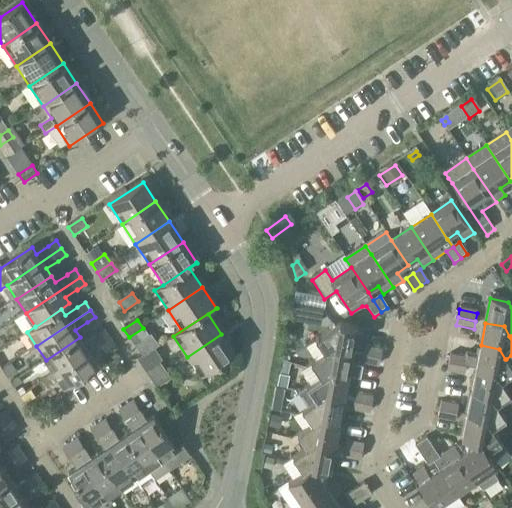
[(307,347),(316,361),(319,359),(326,354),(327,355),(337,349),(353,353),(358,329),(340,325),(307,347)]
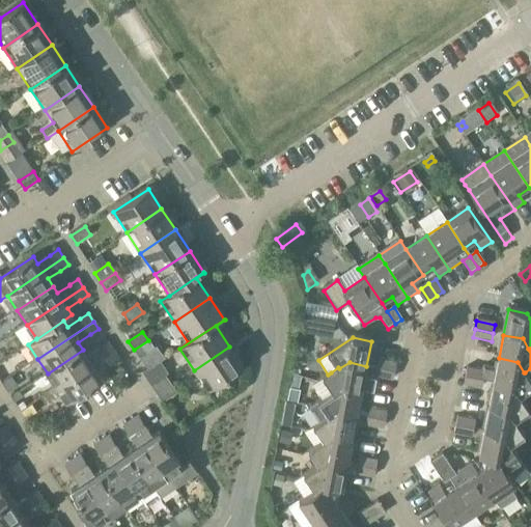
[(148,340),(134,350),(140,358),(154,349),(148,340)]
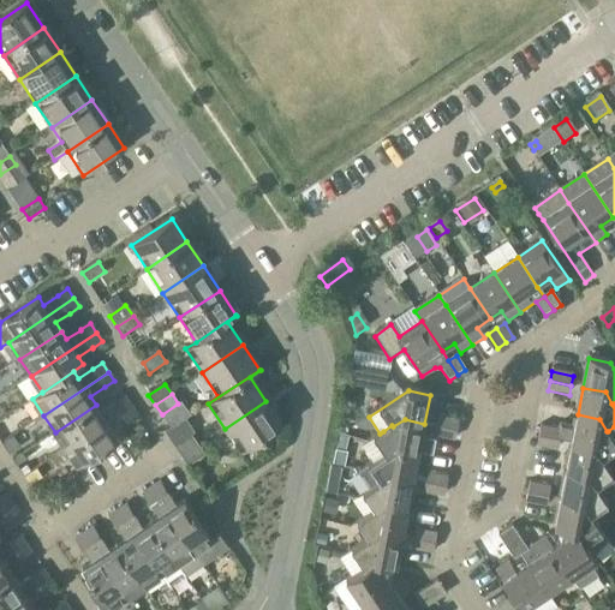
[(96,405),(55,432),(66,449),(131,406),(125,396),(115,404),(101,413),(96,405)]
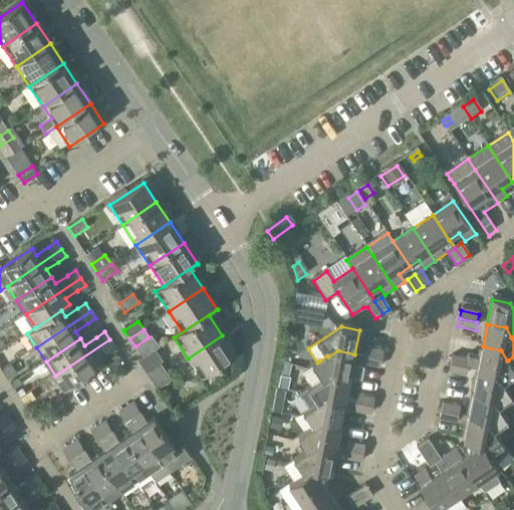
[(222,335),(188,358),(201,378),(236,355),(222,335)]
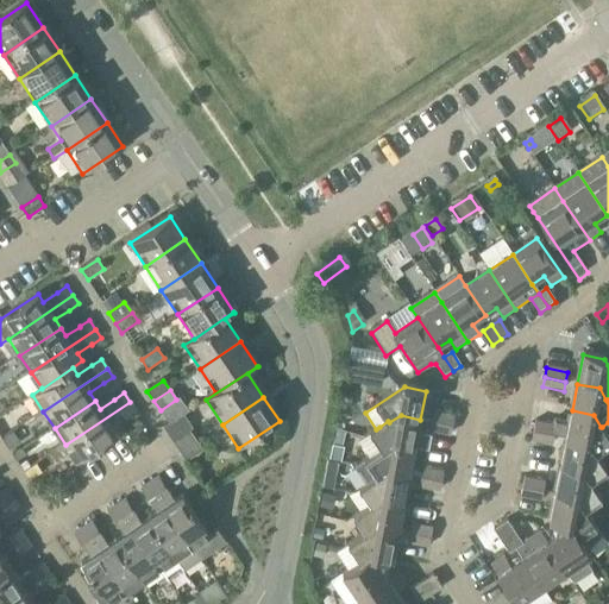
[(130,402),(66,445),(77,461),(118,434),(112,426),(126,417),(136,411),(130,402)]
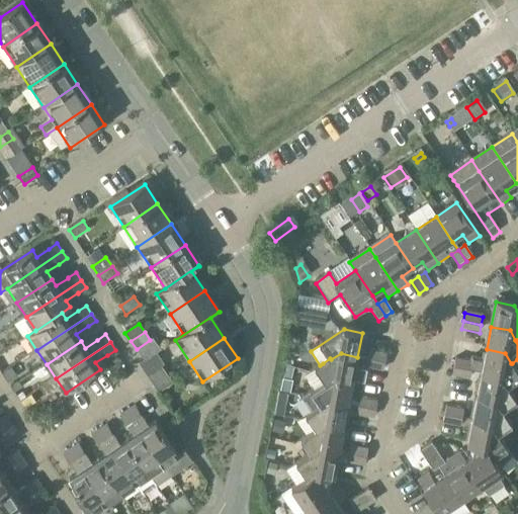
[(454,368),(471,372),(482,374),(499,376),(506,388),(507,388),(517,379),(517,372),(512,363),(511,363),(505,353),(487,349),(485,361),(471,359),(470,363),(455,360),(454,368)]
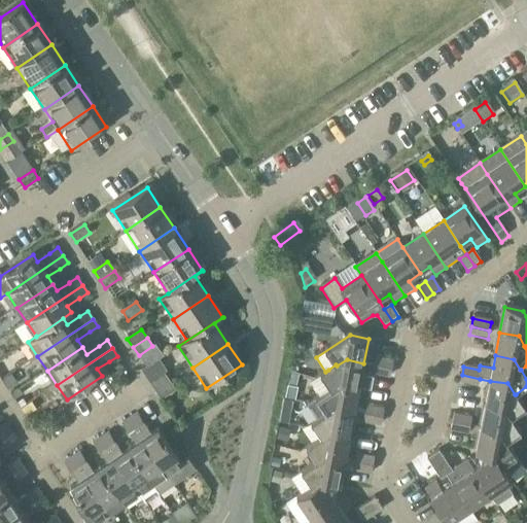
[(374,364),(392,369),(393,361),(375,357),(374,364)]
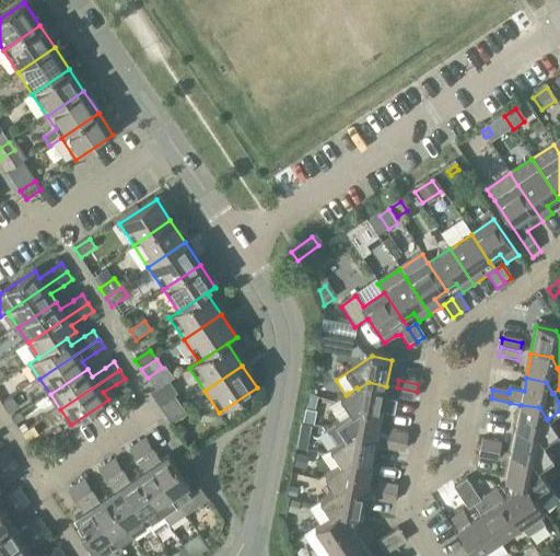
[(346,395),(341,397),(352,414),(353,415),(363,409),(382,414),(394,416),(397,402),(384,400),(386,386),(369,382),(358,389),(357,387),(349,393),(346,395)]
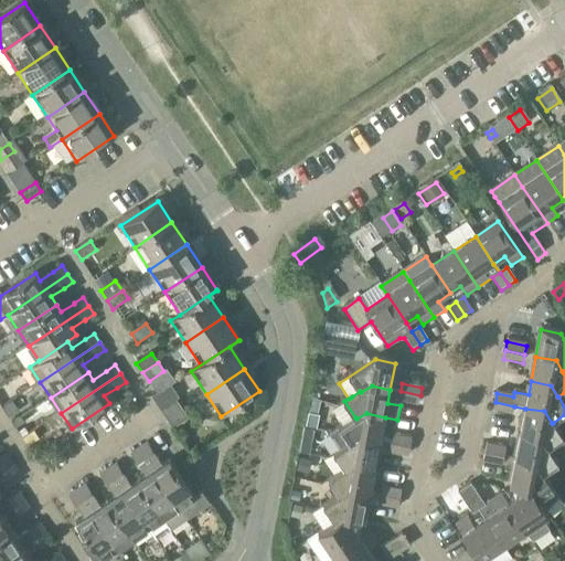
[(420,395),(401,391),(398,401),(418,405),(420,395)]
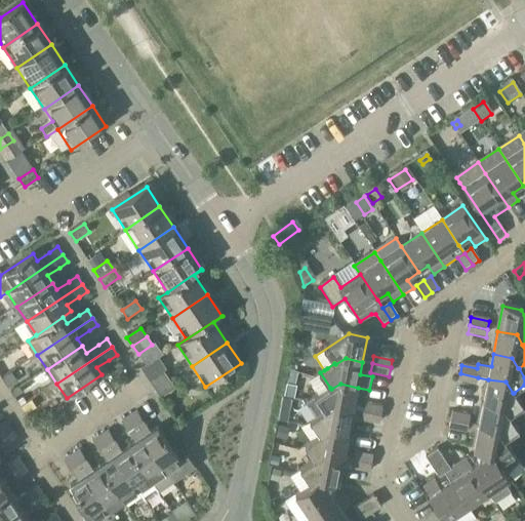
[(156,391),(169,381),(164,372),(150,382),(156,391)]
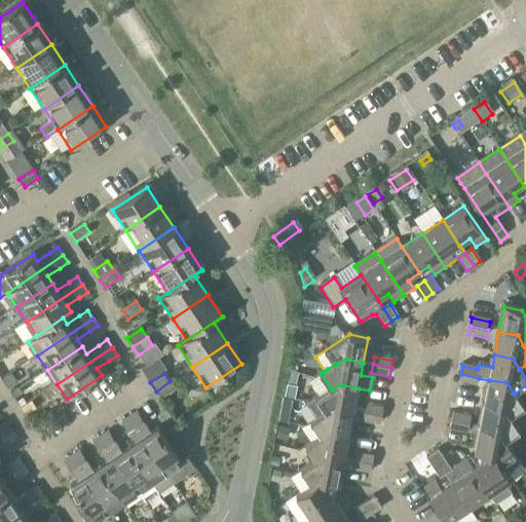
[(290,373),(286,398),(293,400),(296,386),(294,386),(297,375),(290,373)]
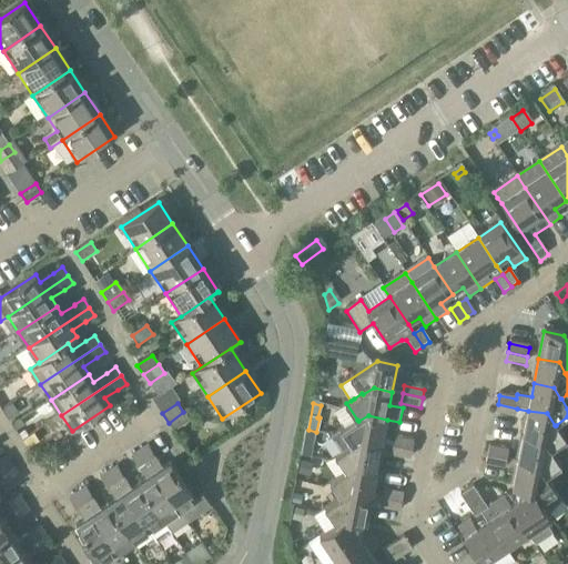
[(517,409),(498,404),(496,413),(516,418),(517,409)]
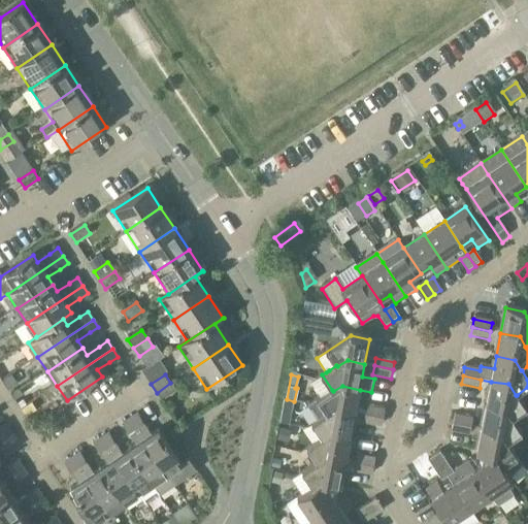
[(13,377),(3,383),(10,393),(20,386),(13,377)]
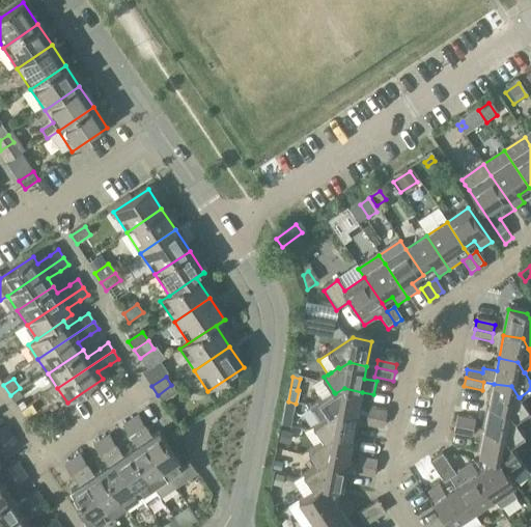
[(530,412),(520,397),(519,397),(511,386),(494,384),(490,408),(507,411),(514,421),(515,421),(530,412)]
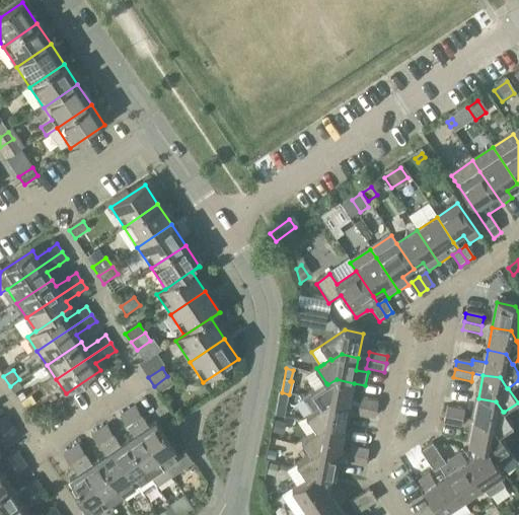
[(167,376),(154,386),(159,394),(173,385),(167,376)]
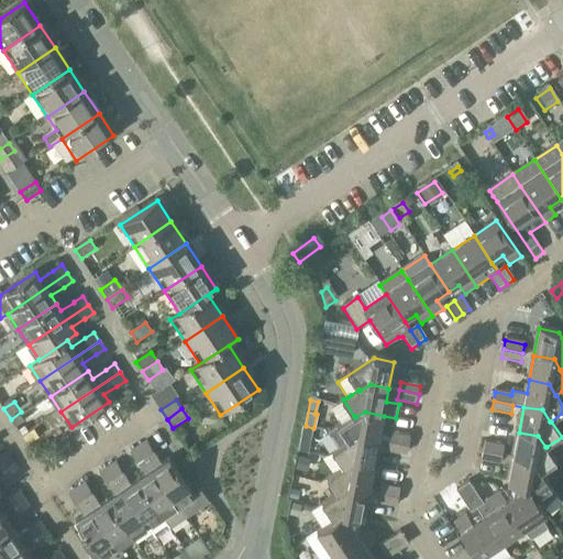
[(338,426),(328,433),(338,448),(349,441),(361,437),(378,440),(384,416),(365,412),(355,417),(354,416),(351,417),(338,426)]
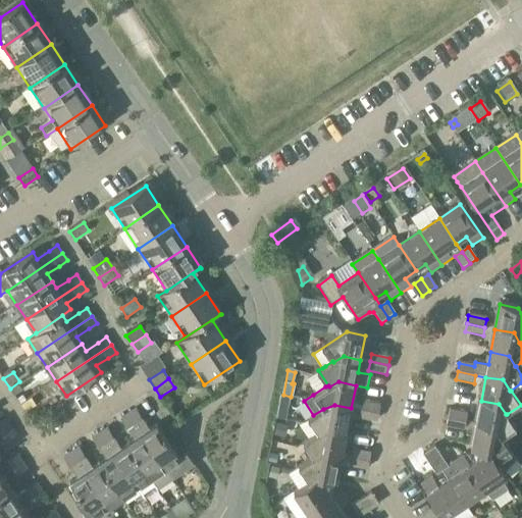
[(516,428),(507,414),(506,414),(499,404),(481,401),(476,424),(493,428),(501,438),(502,438),(516,428)]
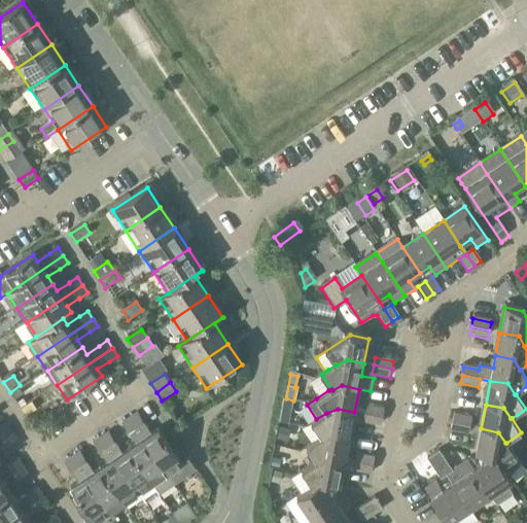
[(364,414),(382,417),(384,410),(365,407),(364,414)]
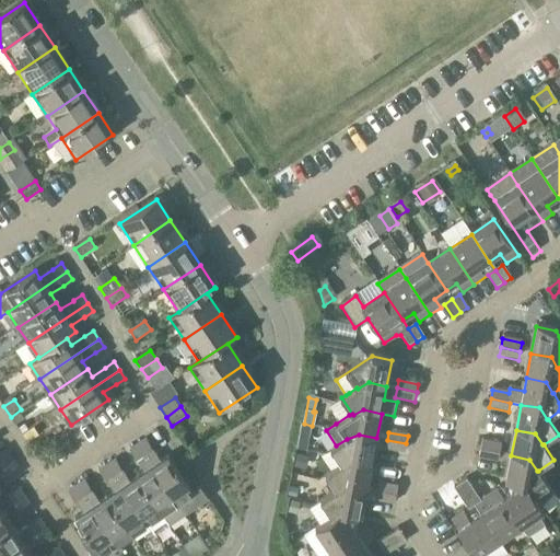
[(336,446),(331,449),(341,465),(343,466),(353,461),(372,464),(376,438),(359,435),(347,439),(336,446)]
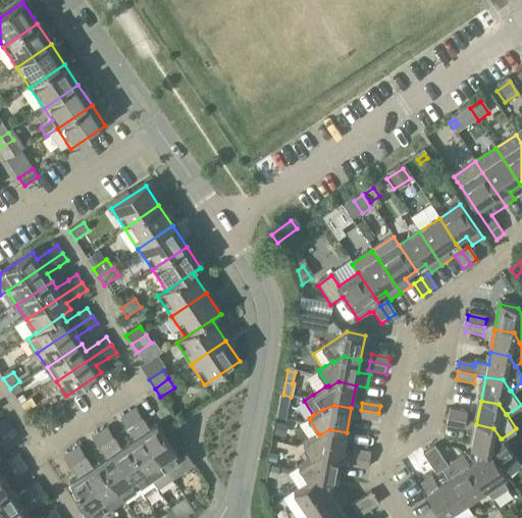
[(136,409),(128,414),(165,468),(173,480),(195,466),(187,455),(180,459),(179,458),(157,424),(149,429),(141,418),(136,409)]
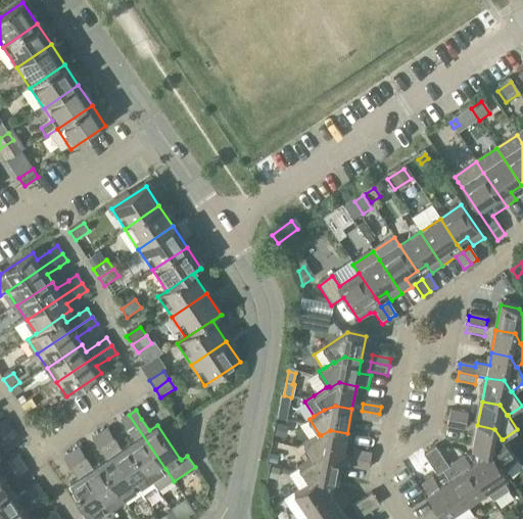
[(379,414),(362,411),(360,419),(378,423),(379,414)]
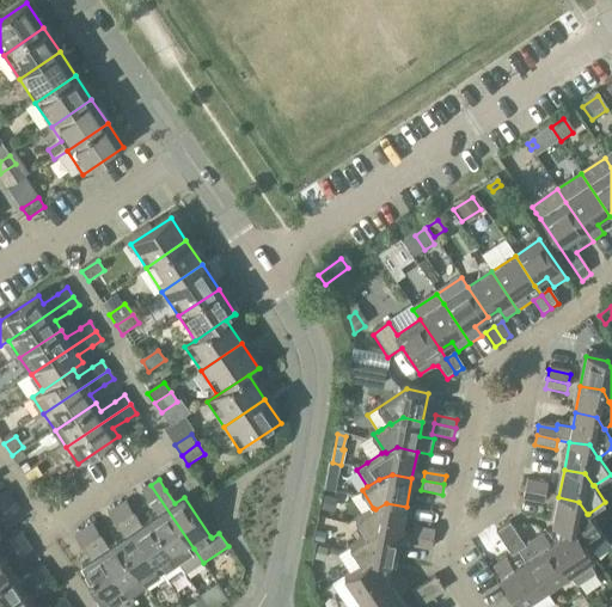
[(526,491),(546,495),(549,486),(527,483),(526,491)]
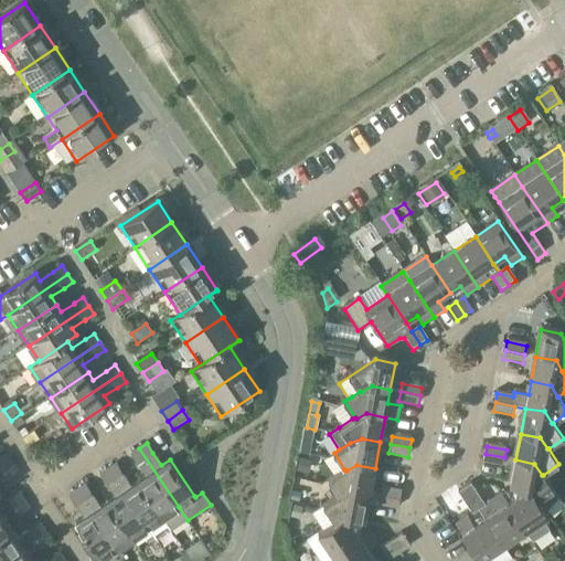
[(179,507),(139,448),(130,455),(145,476),(138,480),(171,530),(172,531),(188,520),(179,507)]
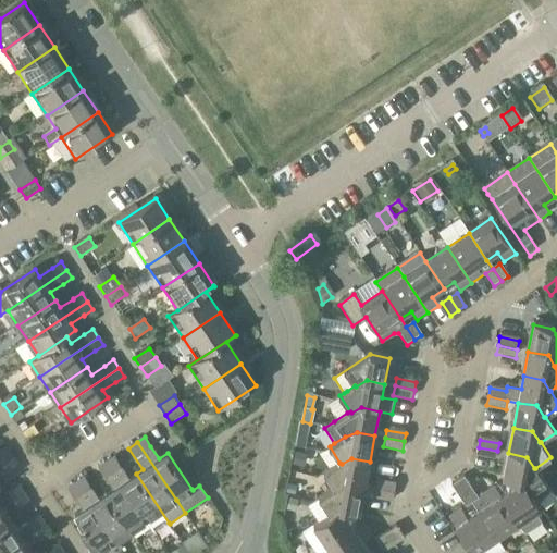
[(0,465),(12,457),(5,447),(4,449),(0,451),(0,465)]
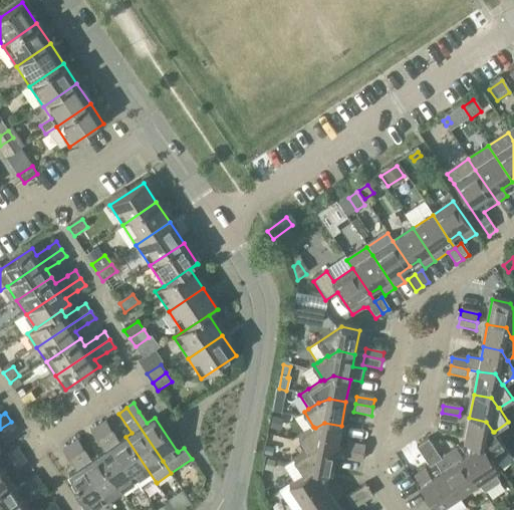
[(459,416),(442,413),(440,421),(457,425),(459,416)]
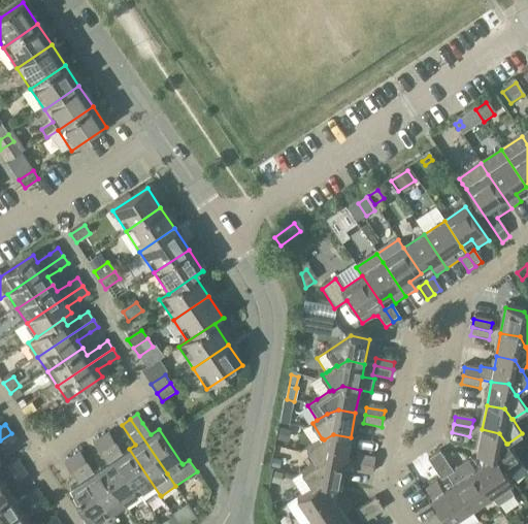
[(282,429),(278,441),(287,444),(290,430),(282,429)]
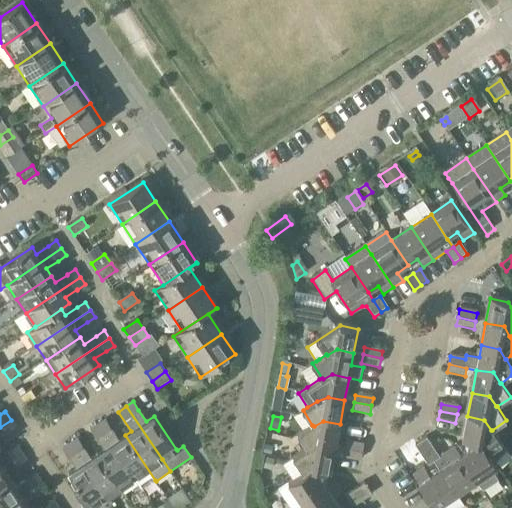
[(484,420),(467,416),(463,440),(466,441),(481,444),(487,453),(487,454),(495,465),(507,451),(492,430),(491,430),(484,420)]
